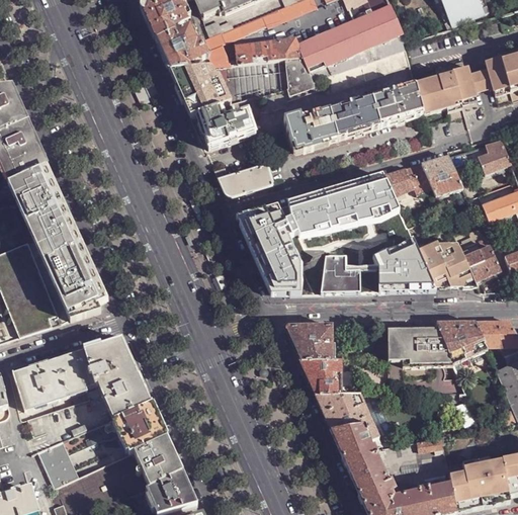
[(152,30),(156,40),(173,31),(172,28),(184,23),(185,19),(182,12),(179,4),(182,3),(183,2),(183,1),(182,0),(155,0),(146,4),(144,11),(152,30)]
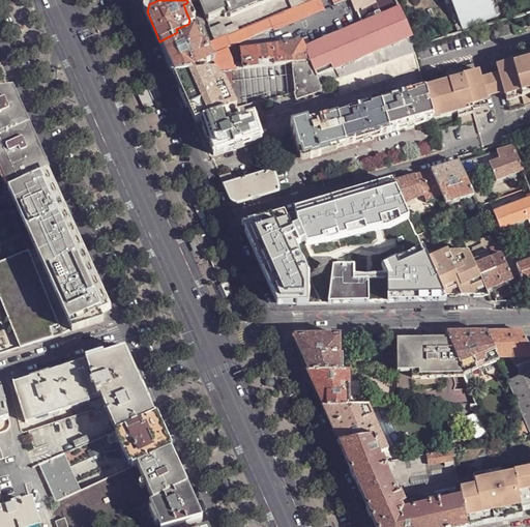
[(199,0),(206,16),(223,9),(224,13),(228,11),(229,13),(261,0),(186,0),(187,1),(190,0),(199,0)]
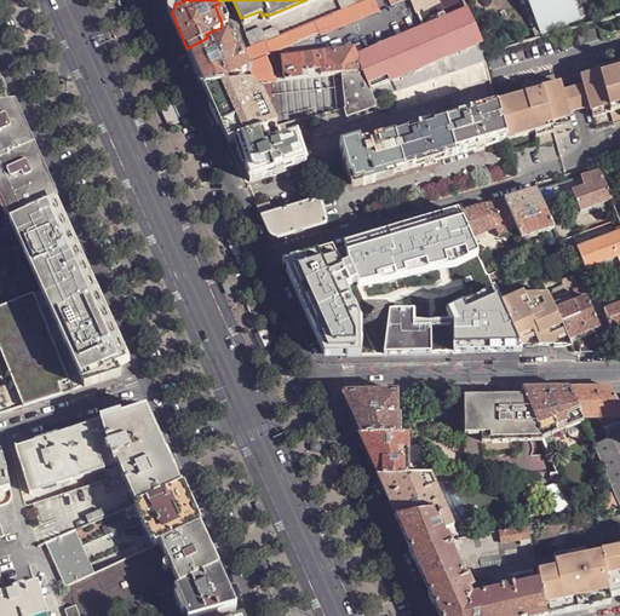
[(256,41),(260,53),(267,52),(317,32),(320,34),(380,10),(379,7),(375,0),(359,0),(342,7),(277,33),(256,41)]
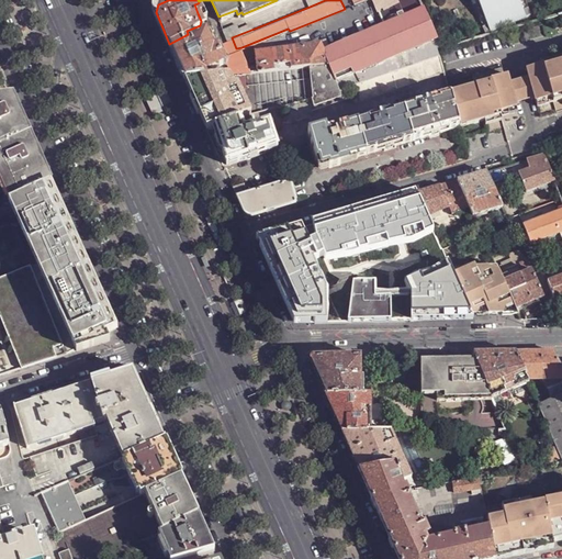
[(373,0),(384,23),(425,6),(422,0),(373,0)]
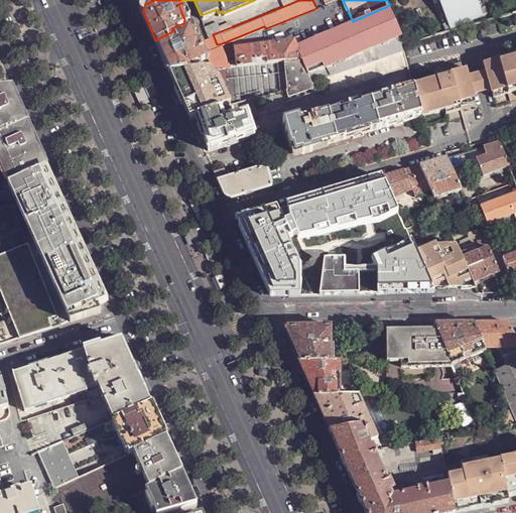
[(438,0),(450,26),(484,12),(478,0),(438,0)]
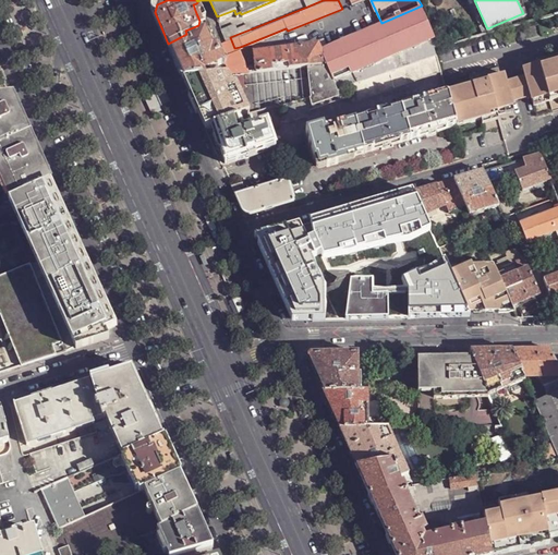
[(196,13),(199,21),(205,17),(197,2),(196,3),(199,12),(196,13)]
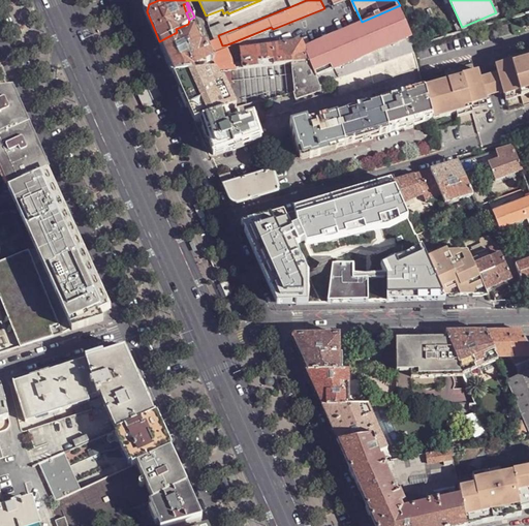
[(400,5),(362,22),(373,51),(412,34),(400,5)]
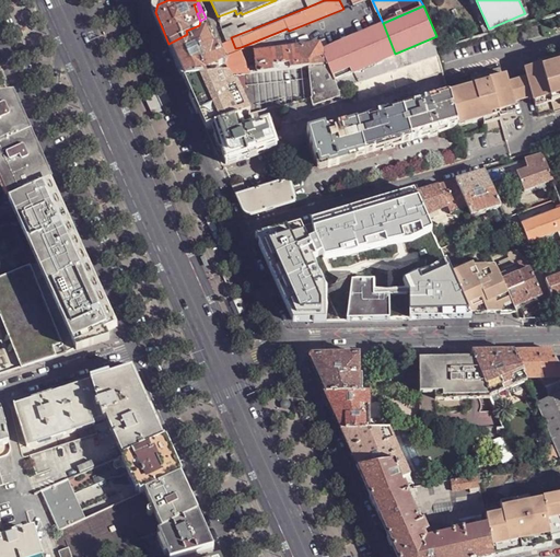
[(222,28),(226,39),(231,37),(251,30),(247,23),(237,27),(235,22),(222,28)]
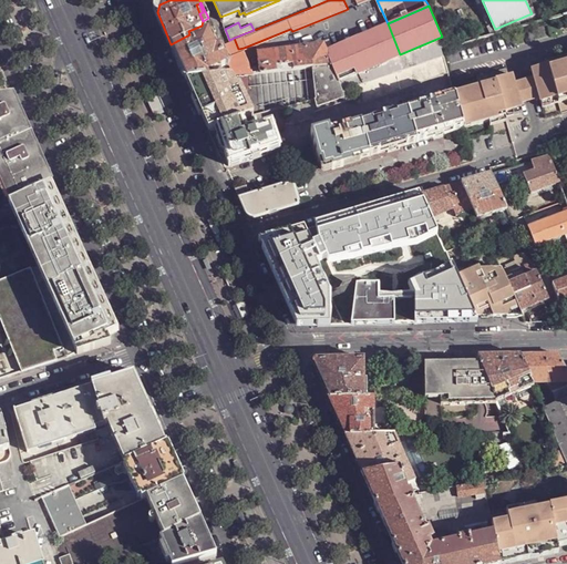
[(388,23),(327,49),(332,61),(331,61),(339,80),(372,65),(400,54),(388,23)]
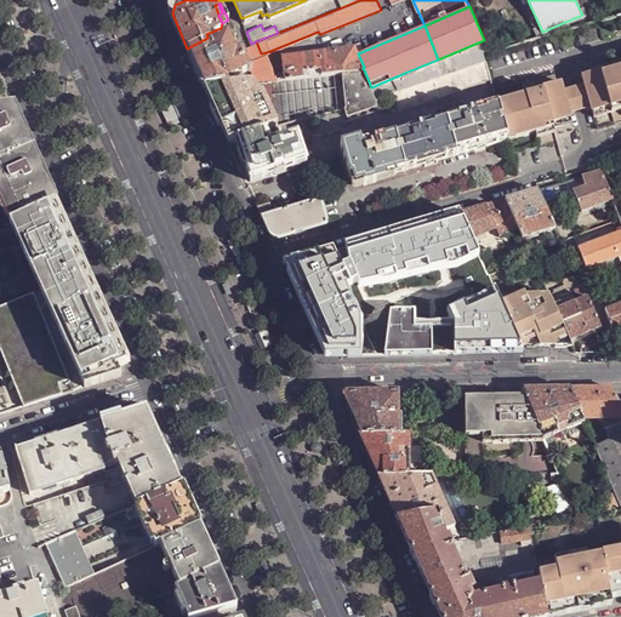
[(198,73),(203,85),(227,81),(224,76),(232,73),(235,75),(238,72),(250,67),(241,50),(235,52),(228,36),(223,35),(209,41),(208,38),(187,49),(198,73)]
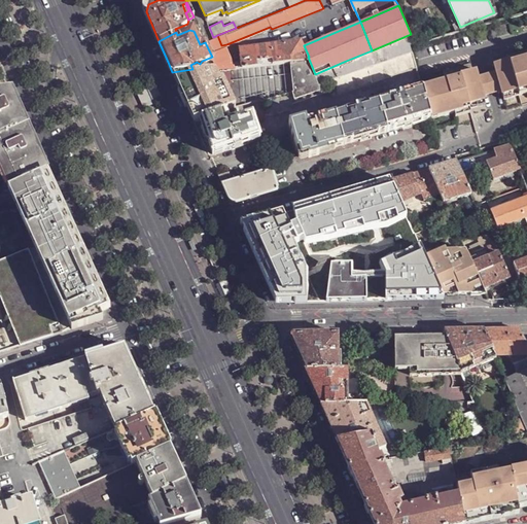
[(346,61),(350,71),(358,68),(367,65),(377,62),(386,59),(395,56),(405,53),(412,49),(410,43),(414,42),(411,34),(372,50),(346,61)]
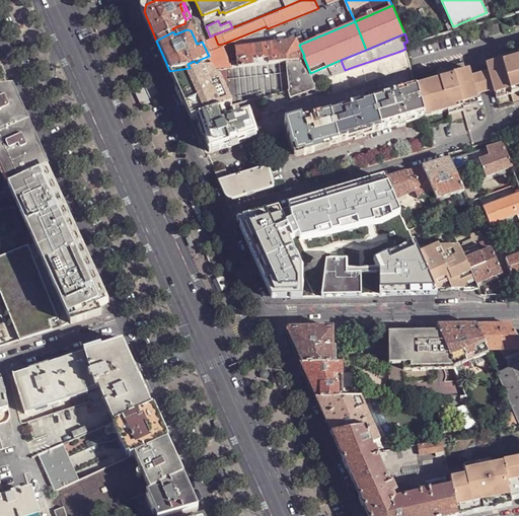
[(202,41),(202,42),(209,56),(213,66),(214,66),(232,64),(223,44),(218,45),(214,34),(210,37),(202,41)]
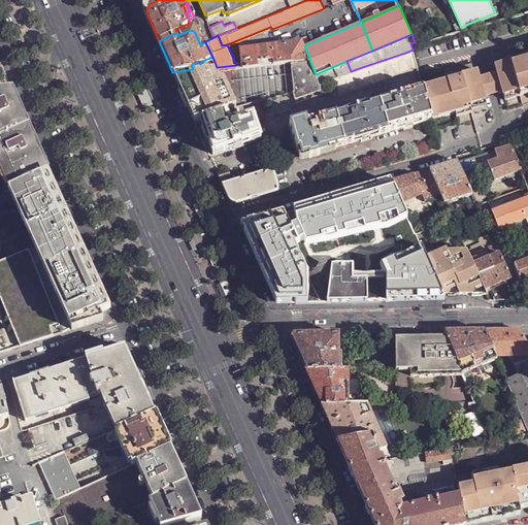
[(239,46),(241,65),(244,65),(250,64),(285,60),(291,59),(308,57),(309,57),(304,45),(301,39),(239,46)]
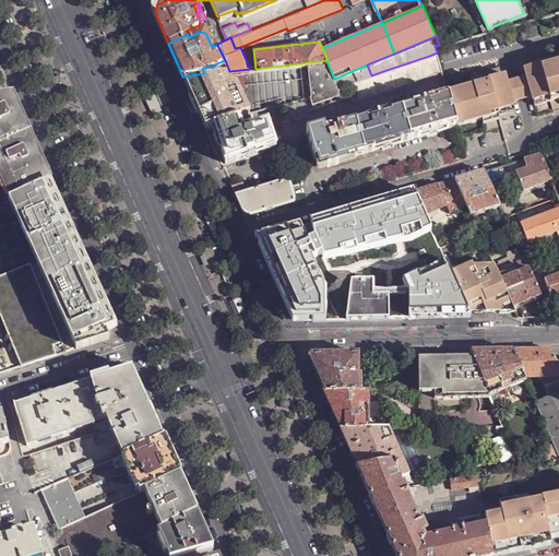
[(558,49),(547,54),(550,62),(542,64),(540,61),(524,66),(526,73),(533,94),(534,99),(549,95),(550,98),(558,95),(558,49)]
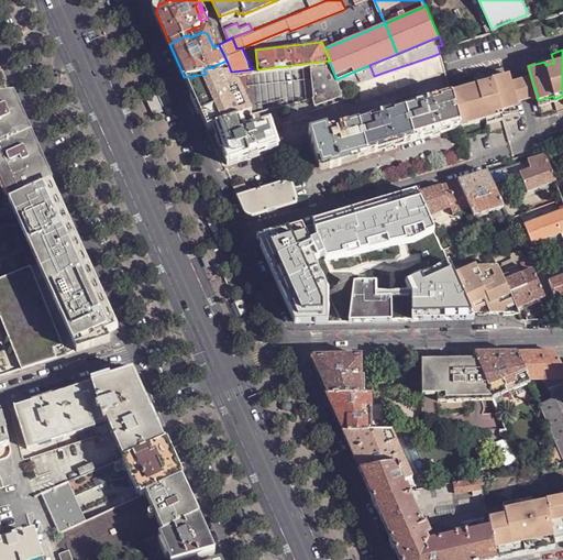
[(444,69),(440,53),(432,56),(433,61),(430,68),(435,73),(444,69)]
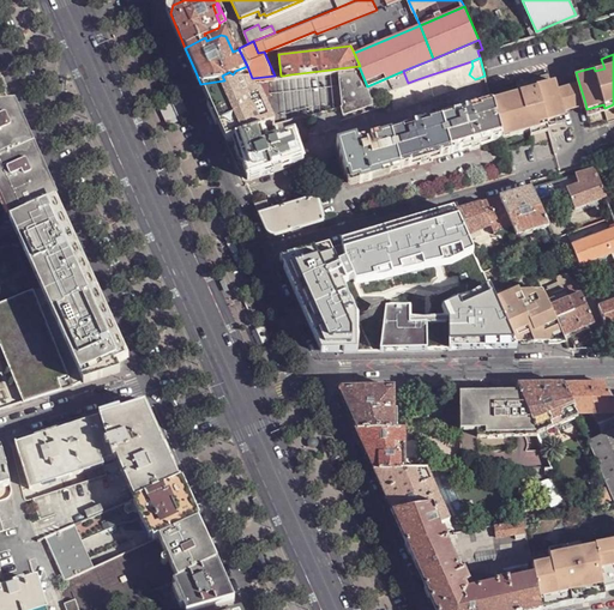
[(591,61),(594,67),(595,71),(605,68),(601,59),(591,61)]
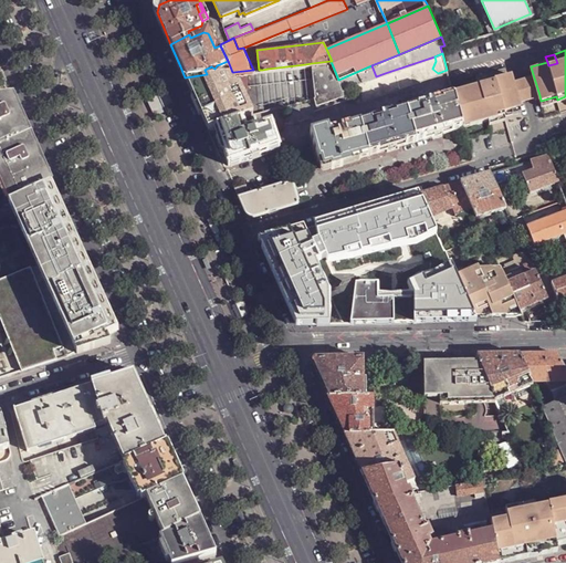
[(436,61),(435,56),(425,60),(426,64),(422,72),(428,75),(432,69),(436,61)]
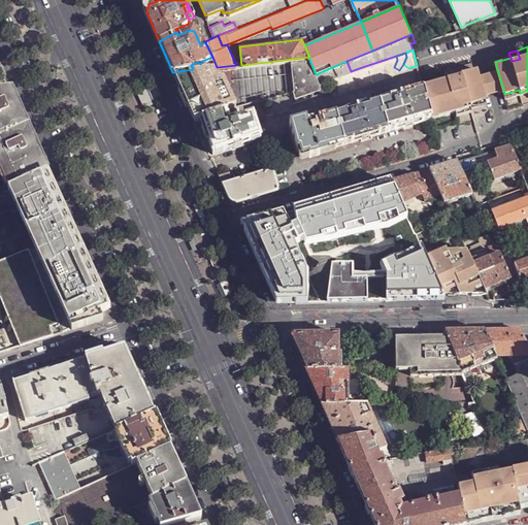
[(397,60),(396,56),(387,59),(389,63),(385,70),(390,73),(394,67),(397,60)]
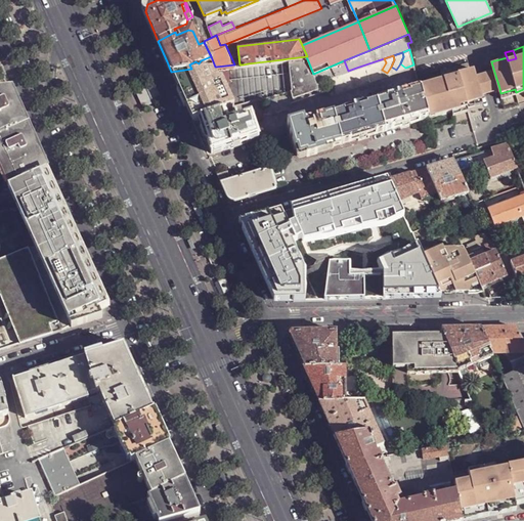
[(313,74),(306,56),(289,58),(291,89),(316,82),(313,74)]
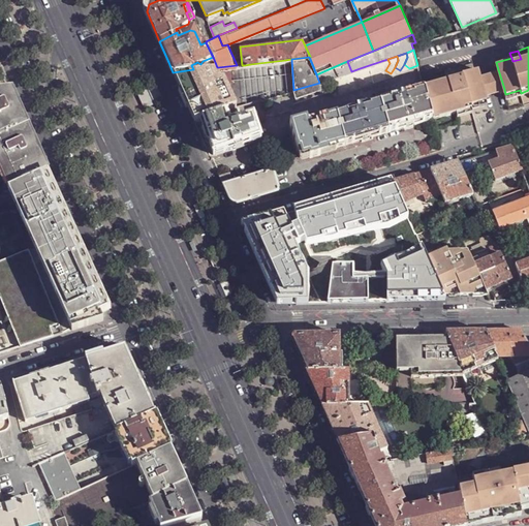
[(184,97),(194,121),(200,118),(204,118),(227,109),(237,106),(260,99),(267,97),(279,94),(287,92),(292,90),(293,90),(291,59),(285,60),(250,64),(245,65),(242,65),(237,65),(218,67),(217,67),(213,67),(193,69),(173,72),(175,78),(180,89),(184,97)]
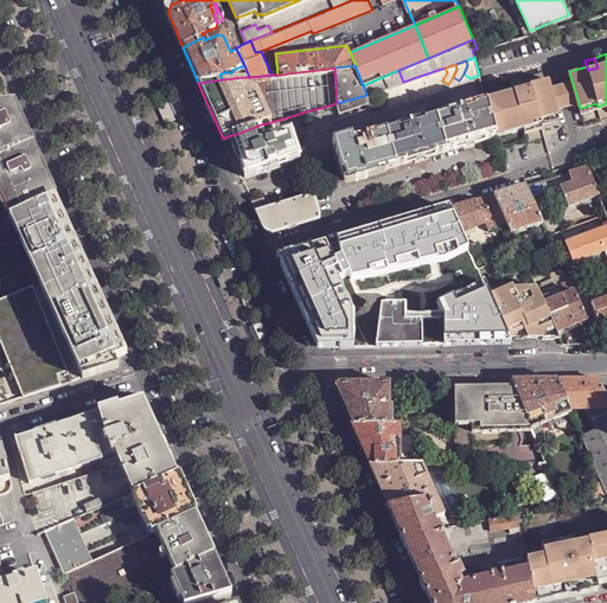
[(447,72),(445,68),(434,71),(436,76),(432,84),(439,89),(442,81),(447,72)]
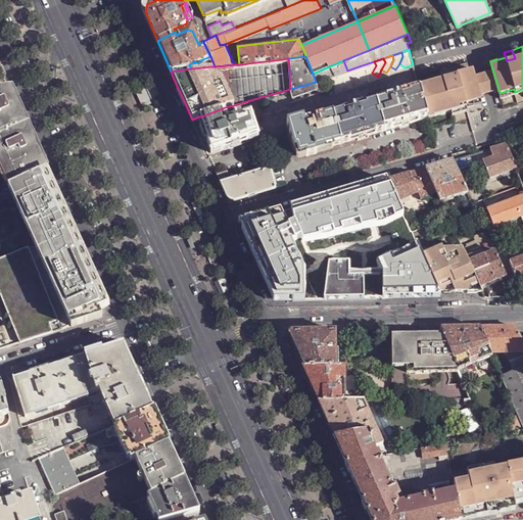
[(347,71),(343,60),(313,74),(316,82),(319,81),(327,78),(338,74),(346,71),(347,71)]
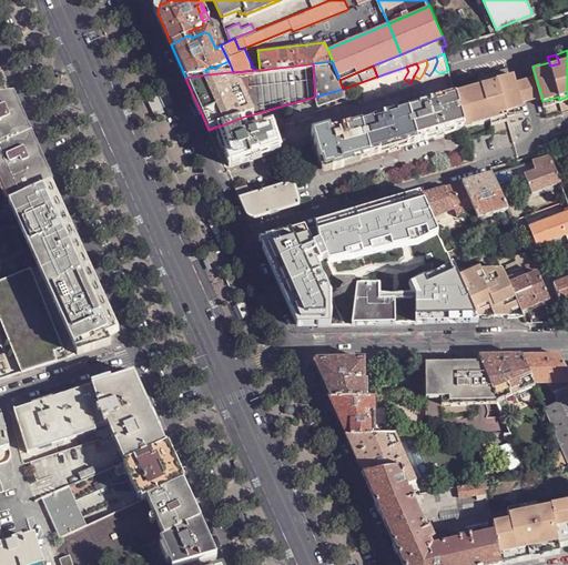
[(459,111),(463,127),(489,119),(506,114),(505,111),(521,107),(520,101),(515,80),(513,72),(508,73),(506,66),(477,73),(480,86),(454,93),(457,106),(459,111)]
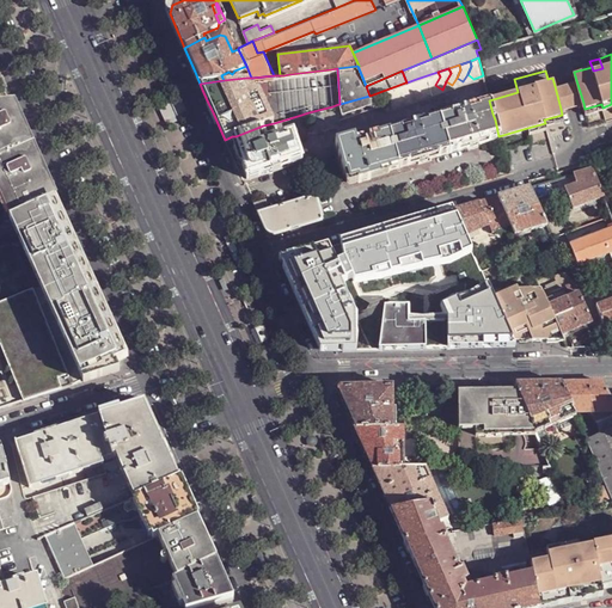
[(438,72),(427,75),(429,80),(424,90),(432,93),(435,85),(440,77),(438,72)]
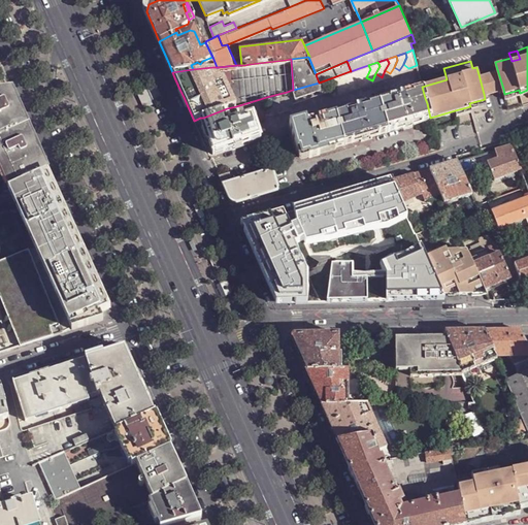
[(368,65),(359,68),(361,72),(357,80),(363,84),(366,77),(370,69),(368,65)]
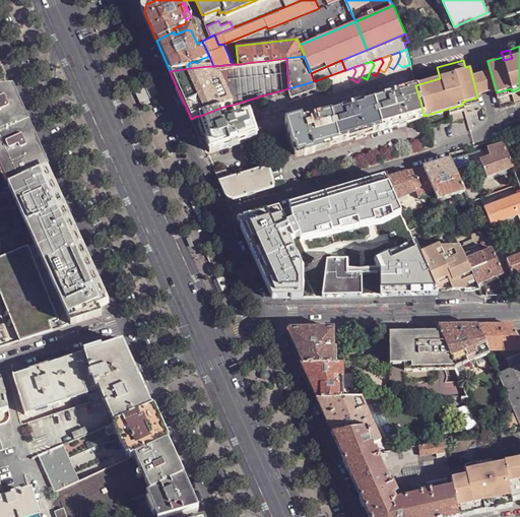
[(353,67),(345,70),(344,70),(346,74),(342,82),(348,85),(351,79),(355,71),(353,67)]
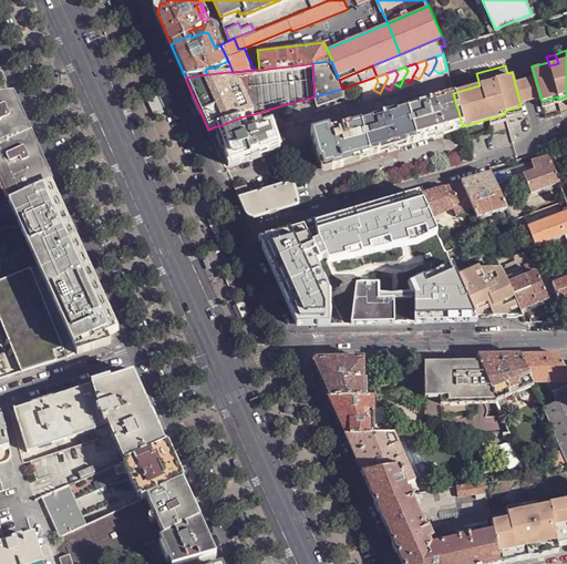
[(514,80),(519,101),(540,95),(534,74),(514,80)]
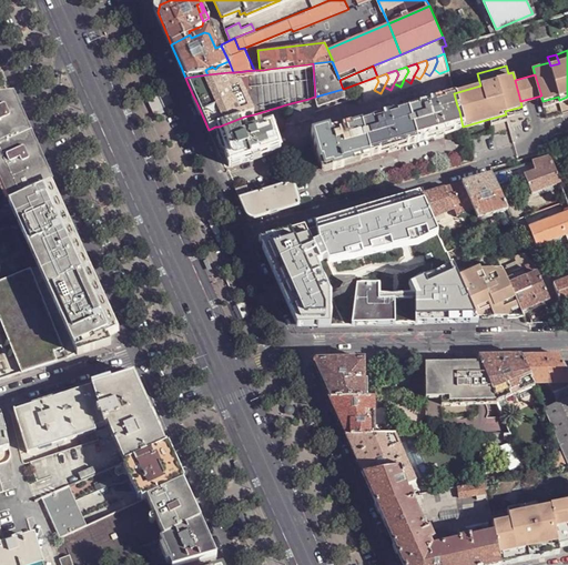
[(378,81),(376,77),(367,80),(368,84),(365,93),(371,97),(374,90),(378,81)]
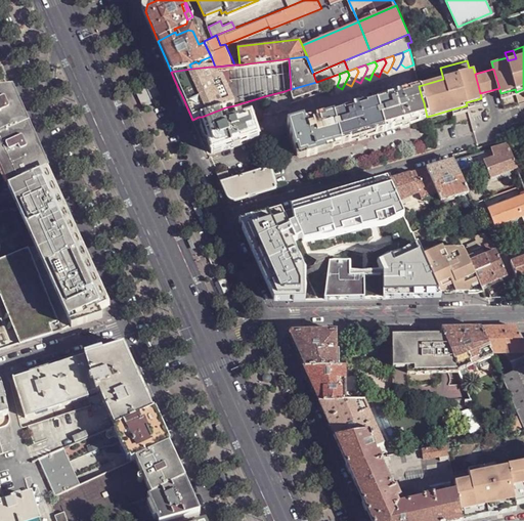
[(340,78),(339,74),(328,78),(330,82),(325,89),(333,92),(337,86),(340,78)]
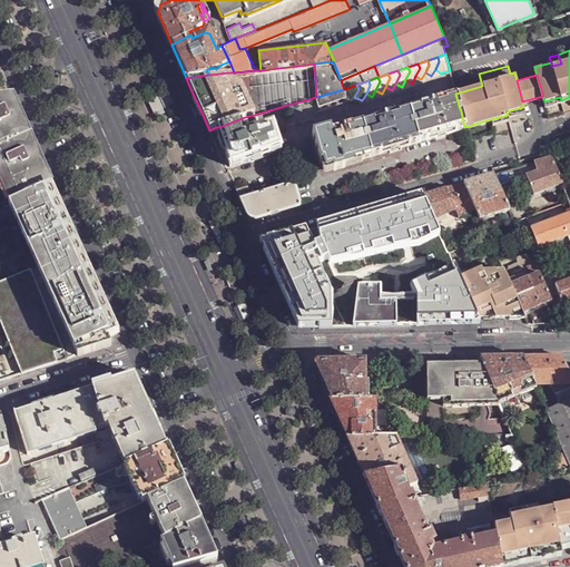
[(347,88),(344,89),(346,96),(316,107),(315,110),(351,97),(347,88)]
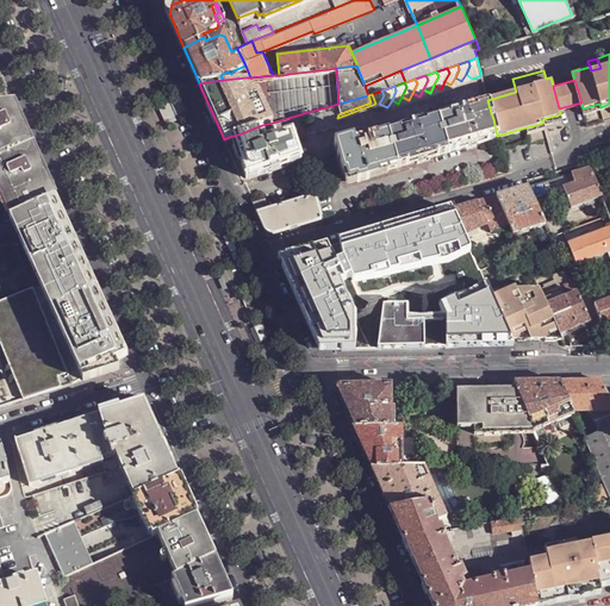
[(371,102),(368,95),(338,104),(337,104),(340,111),(338,114),(371,102)]
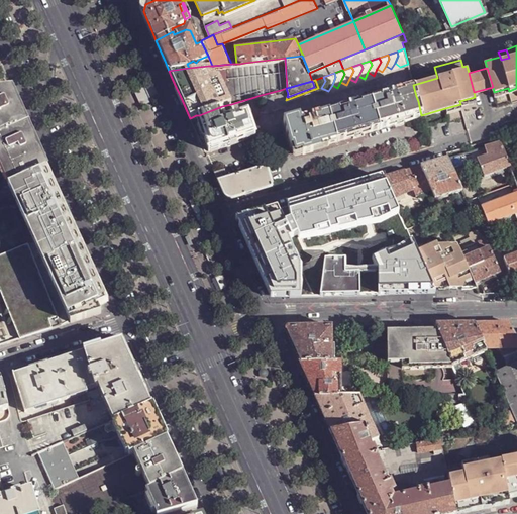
[(21,110),(10,85),(0,86),(0,157),(11,181),(45,166),(46,166),(43,159),(31,132),(21,110)]
